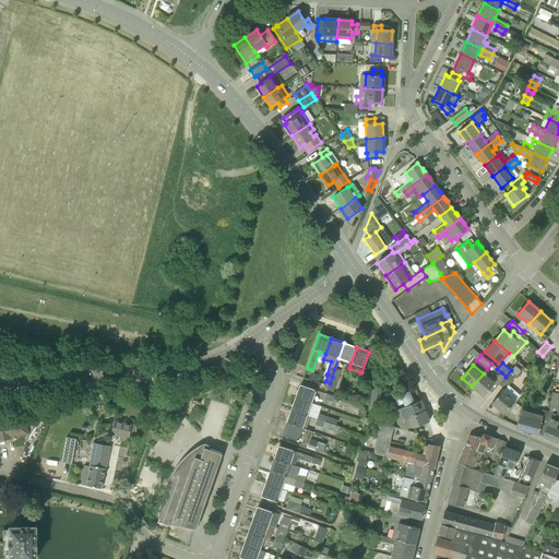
[(375,366),(368,369),(364,382),(368,383),(370,376),(378,373),(375,366)]
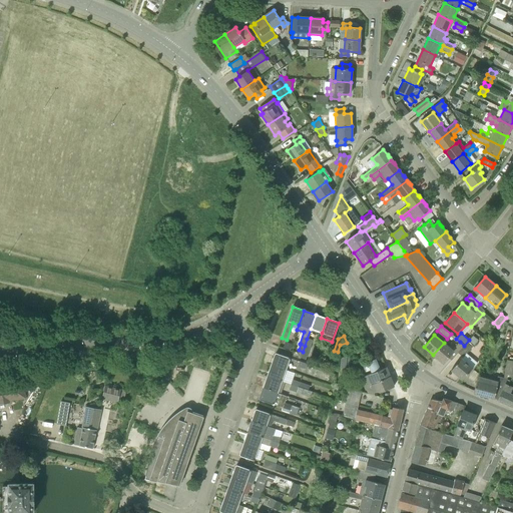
[(462,381),(477,363),(466,354),(478,341),(473,336),(469,340),(464,346),(458,353),(463,358),(462,359),(461,358),(451,371),(462,381)]
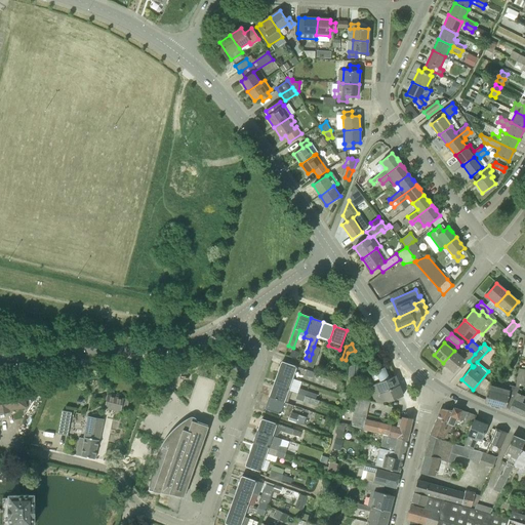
[(320,349),(314,347),(312,354),(317,356),(320,349)]
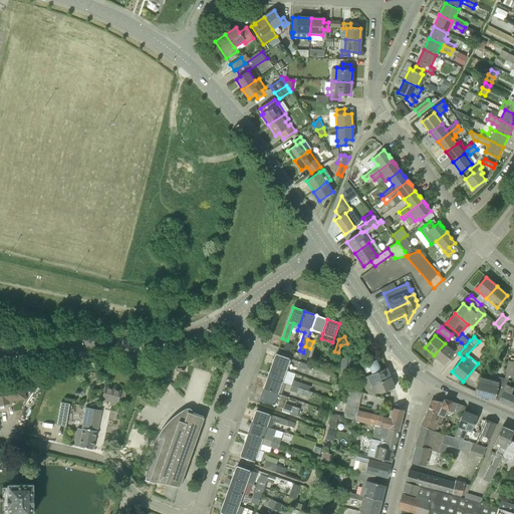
[(452,361),(459,353),(465,346),(461,342),(453,351),(445,343),(434,355),(444,363),(449,358),(452,361)]
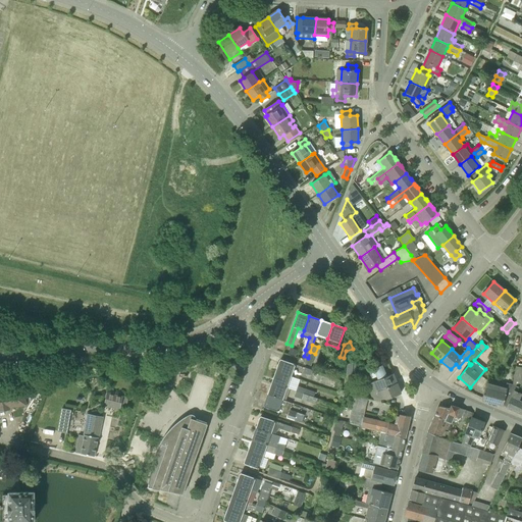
[(328,358),(333,360),(336,352),(331,350),(328,358)]
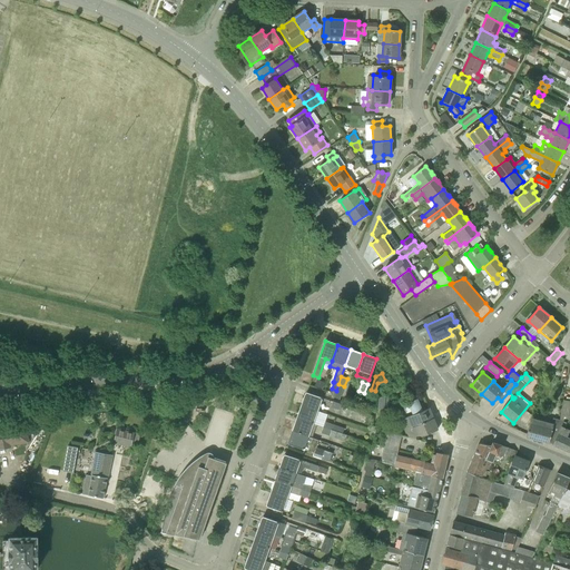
[(302,405),(317,411),(322,397),(306,392),(302,405)]
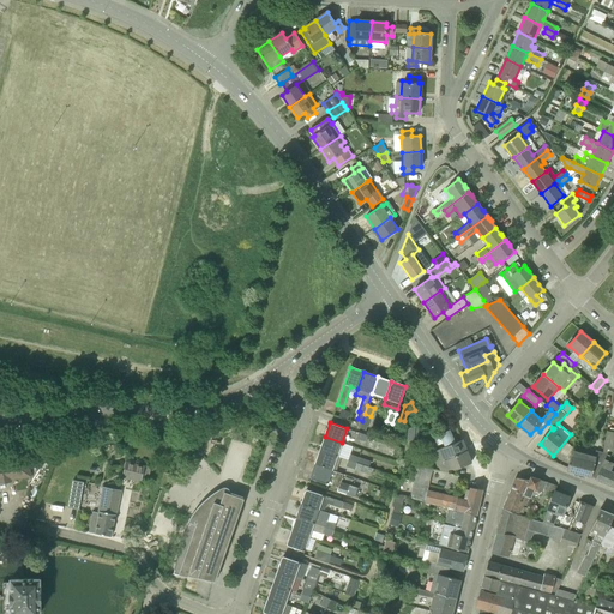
[(419,425),(408,428),(407,440),(417,441),(419,425)]
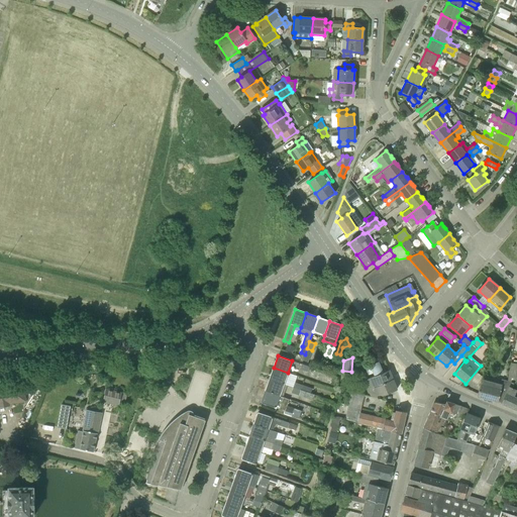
[(370,365),(375,376),(371,378),(375,388),(393,380),(389,371),(383,373),(378,362),(370,365)]
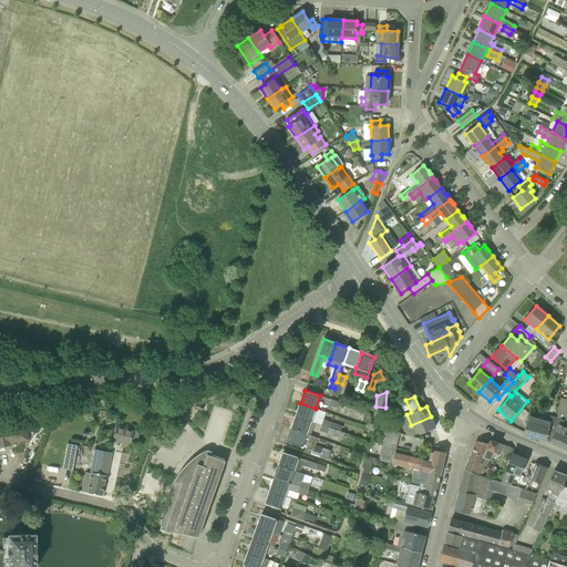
[(328,405),(337,408),(339,402),(330,399),(328,405)]
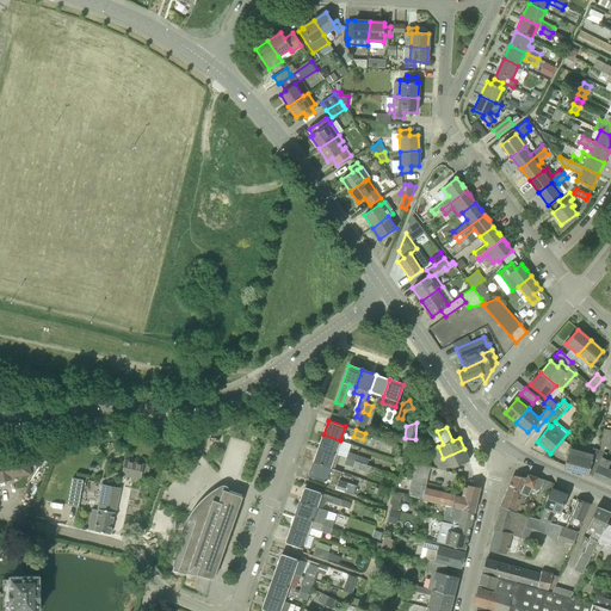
[(600,450),(604,451),(608,452),(609,449),(610,450),(610,448),(610,430),(604,430),(600,450)]
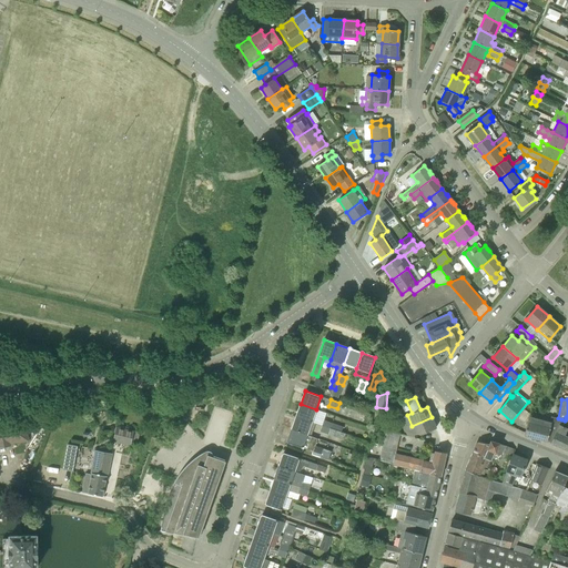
[(296,416),(312,422),(316,409),(301,404),(296,416)]
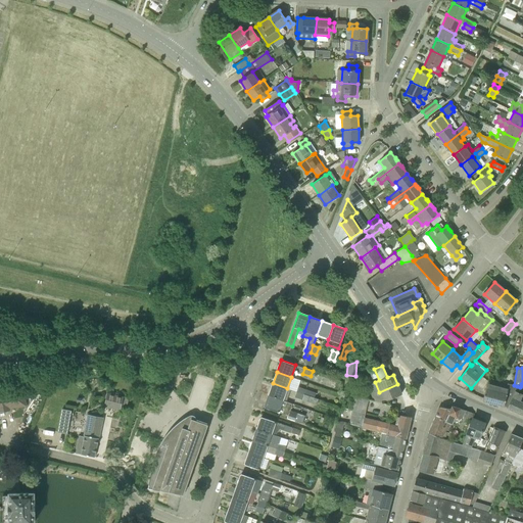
[(355,376),(346,375),(346,385),(351,386),(362,386),(362,385),(368,385),(365,377),(355,376)]
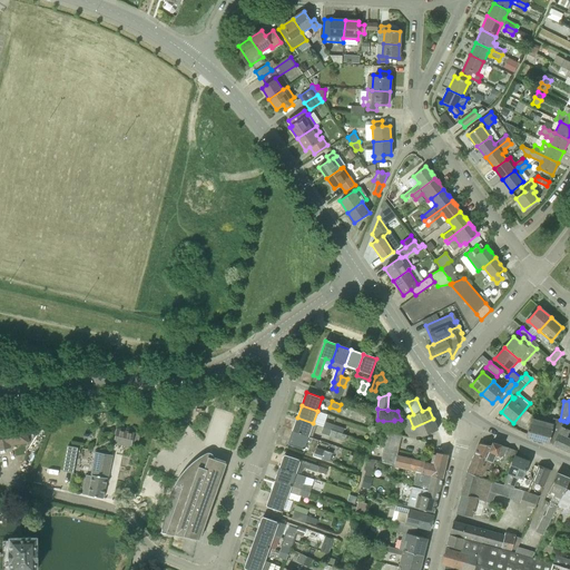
[(425,435),(438,430),(433,419),(413,428),(409,416),(401,420),(406,433),(409,438),(416,440),(416,435),(425,435)]
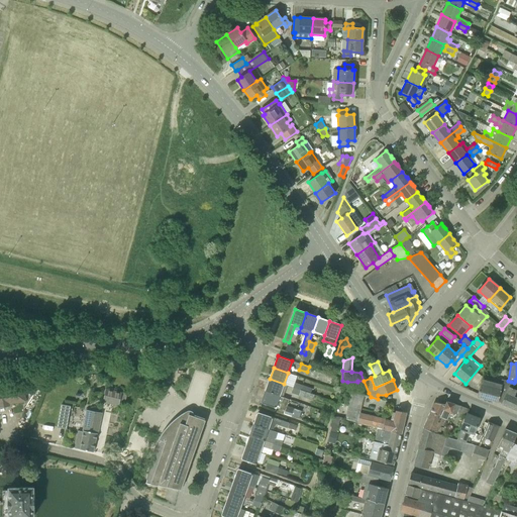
[(498,401),(501,402),(511,382),(508,381),(502,379),(501,383),(483,378),(478,396),(498,402),(498,401)]
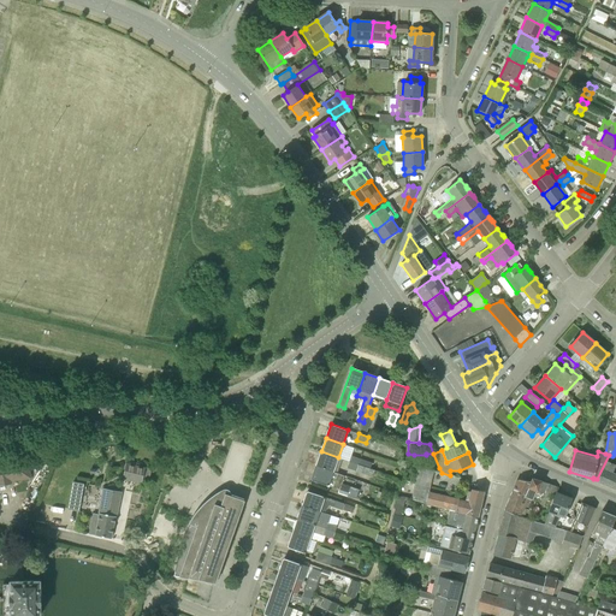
[(317,466),(333,472),(338,457),(321,451),(317,466)]
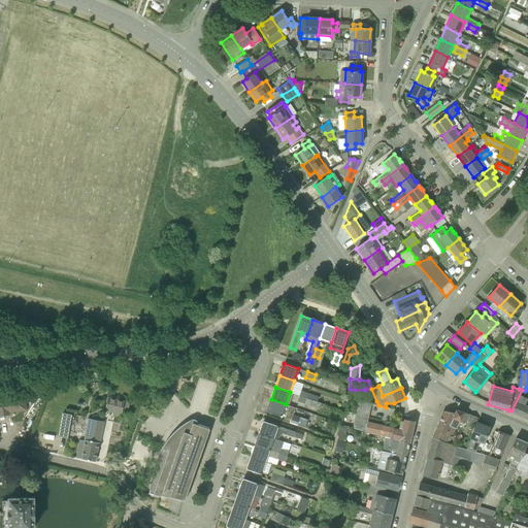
[(527,419),(527,405),(525,404),(527,398),(527,395),(527,388),(527,389),(526,388),(525,391),(522,390),(512,410),(512,411),(527,419)]
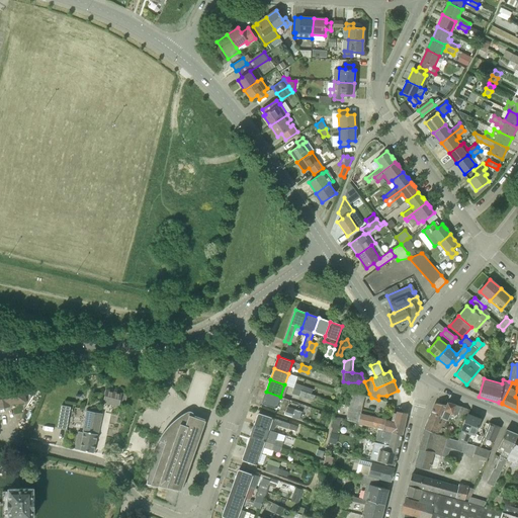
[(311,394),(313,389),(295,382),(293,387),(311,394)]
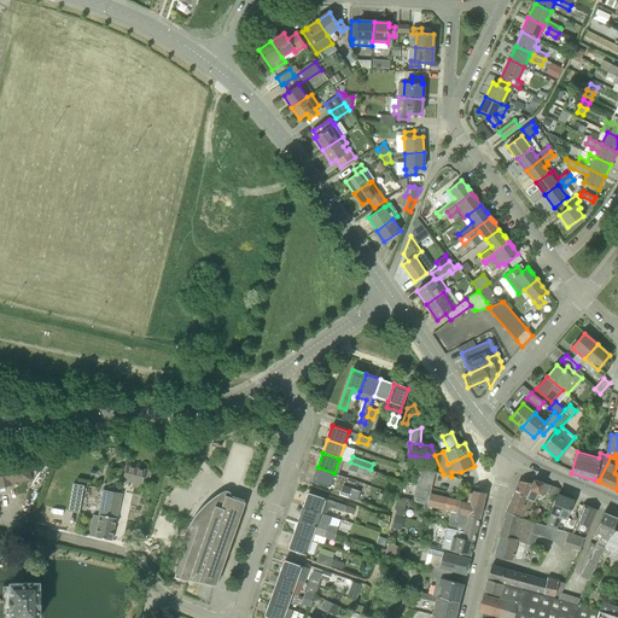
[(375,472),(371,470),(350,462),(348,470),(373,478),(375,472)]
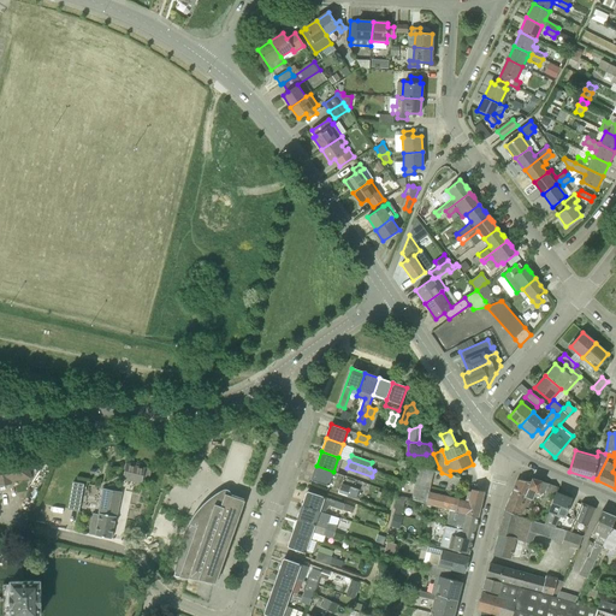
[(0,485),(12,484),(12,481),(31,478),(29,462),(10,466),(10,463),(0,463),(0,485)]
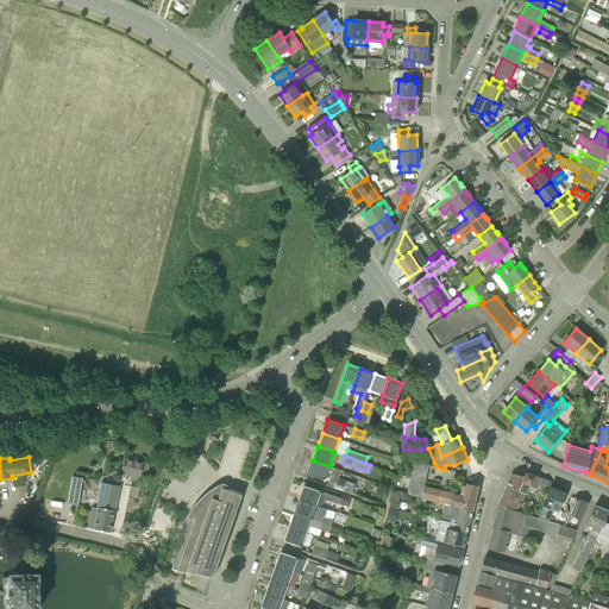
[(121,473),(140,478),(144,462),(125,457),(121,473)]
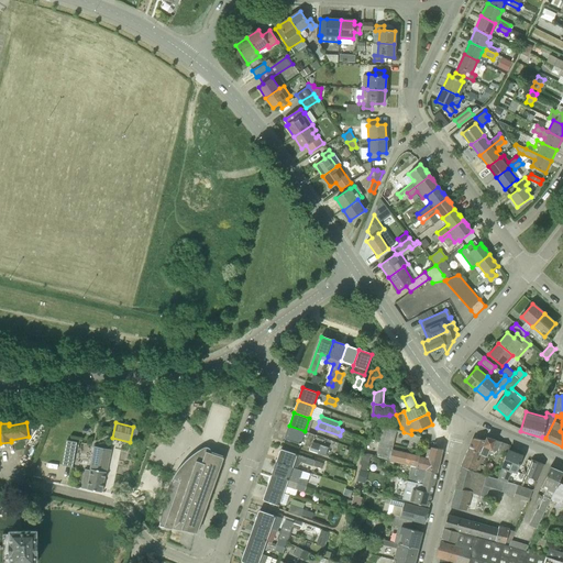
[(285,439),(300,444),(305,431),(289,426),(285,439)]
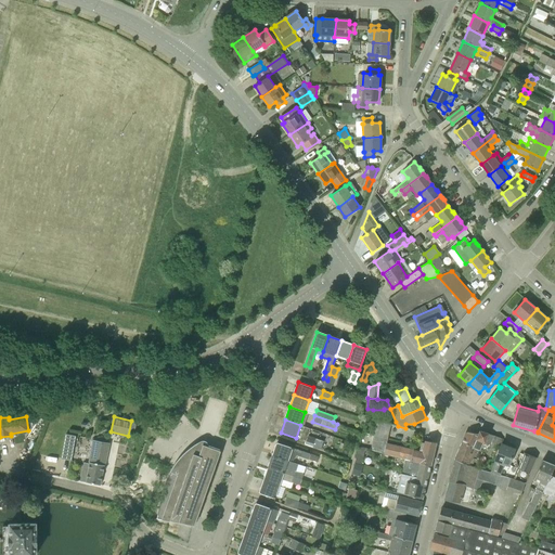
[(404,460),(430,466),(436,442),(425,440),(424,442),(422,441),(420,447),(388,439),(391,424),(377,421),(370,449),(366,448),(365,449),(358,447),(352,470),(359,472),(359,473),(372,476),(375,466),(362,463),(365,451),(370,452),(370,450),(384,453),(384,454),(404,460)]
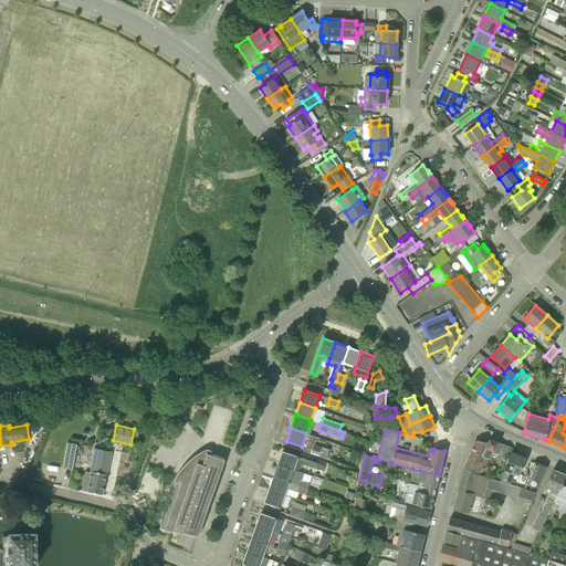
[(495,462),(504,467),(512,447),(504,443),(489,439),(488,442),(477,440),(471,452),(488,460),(495,462)]
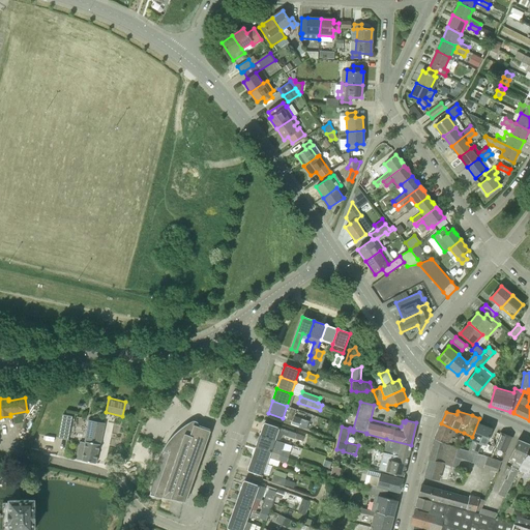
[(63,415),(58,438),(67,440),(72,416),(63,415)]
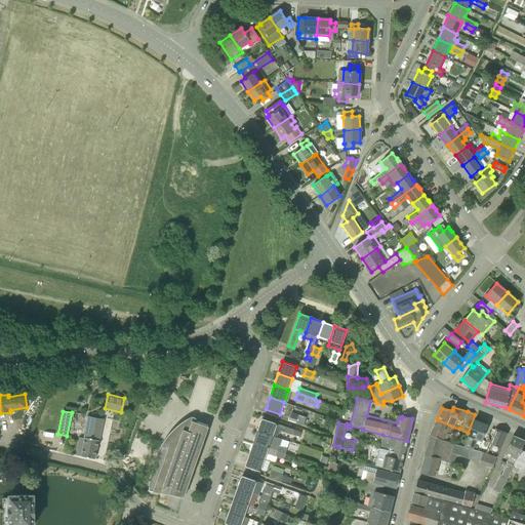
[(94,458),(98,440),(101,440),(105,419),(87,416),(84,438),(80,438),(77,455),(94,458)]
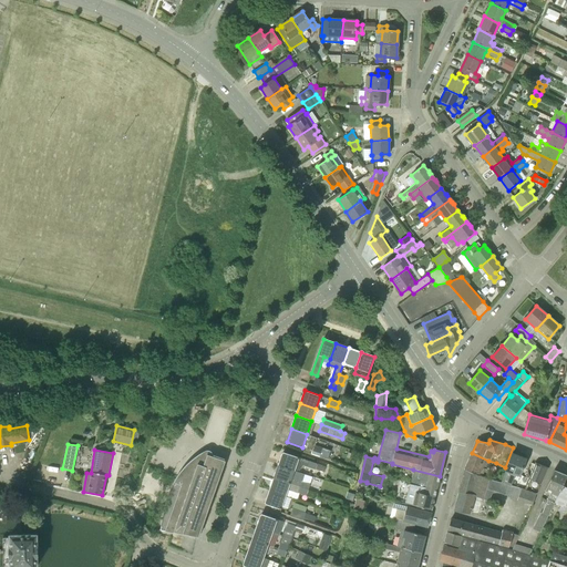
[(198,537),(204,523),(224,463),(225,461),(213,456),(213,454),(213,453),(212,452),(210,451),(209,450),(207,450),(206,451),(202,452),(202,453),(198,455),(195,457),(191,461),(186,465),(182,471),(177,476),(174,482),(171,488),(168,495),(166,502),(165,508),(161,529),(174,533),(174,532),(192,535),(196,536),(198,537)]
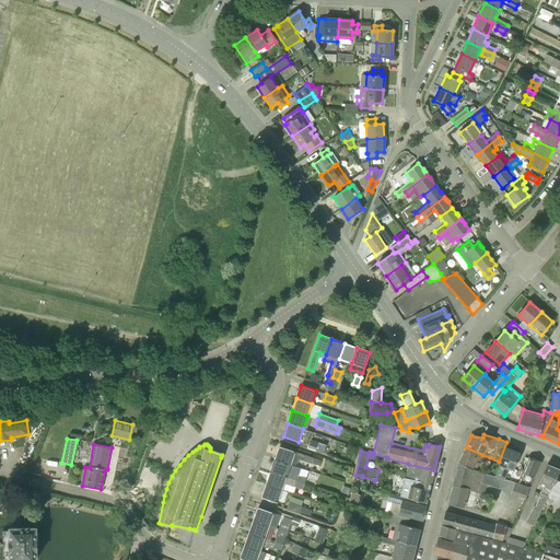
[(321,466),(322,462),(280,446),(275,459),(291,465),(295,467),(299,459),(312,464),(312,463),(321,466)]
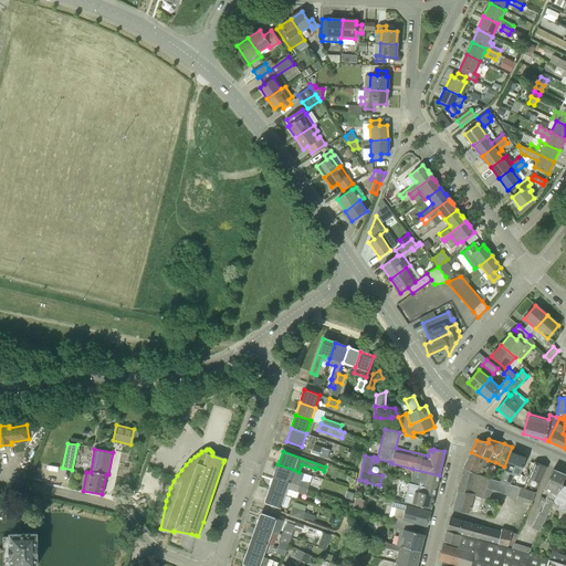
[(463,469),(481,475),(488,460),(471,452),(463,469)]
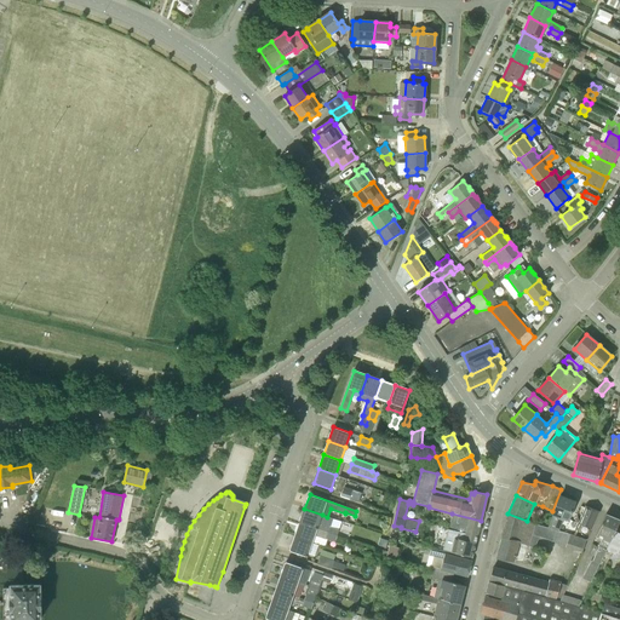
[(563,532),(570,534),(574,522),(568,520),(574,501),(560,495),(552,514),(552,515),(562,518),(561,522),(566,524),(563,532)]
